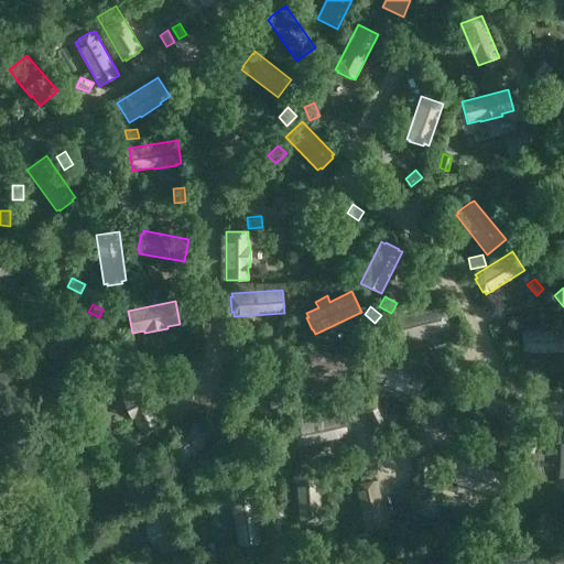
[(399,342),(448,329),(447,325),(448,325),(445,311),(443,311),(442,307),(393,318),(399,342)]
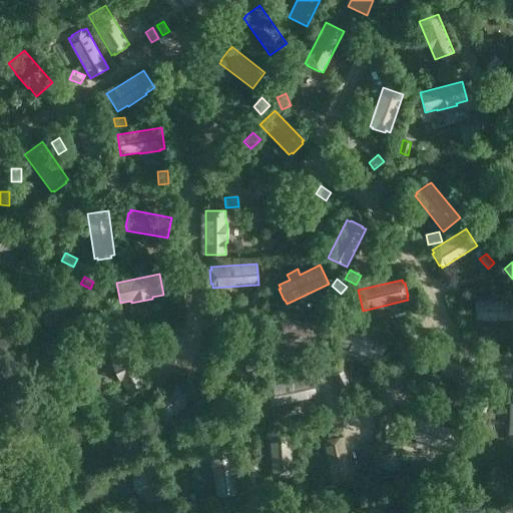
[(263,296),(253,293),(250,304),(260,306),(263,296)]
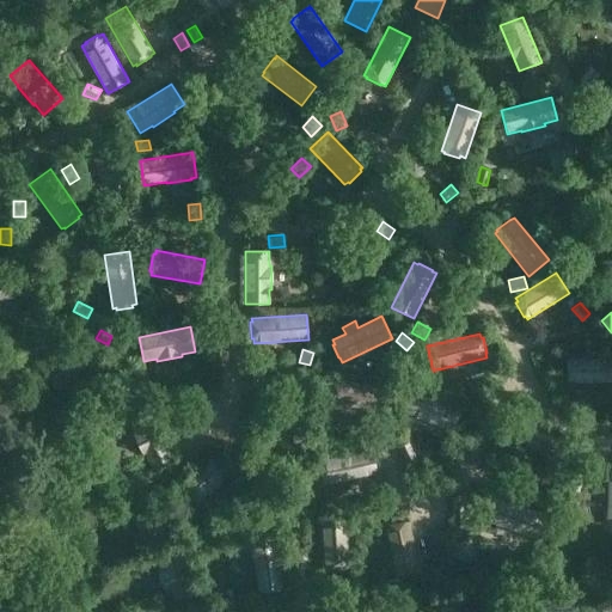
[(567,361),(565,361),(567,378),(568,378),(568,381),(611,380),(611,356),(567,357),(567,361)]
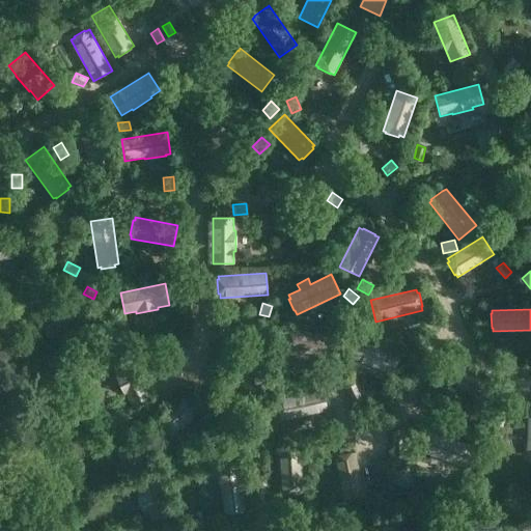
[(131,324),(118,322),(117,331),(130,333),(131,324)]
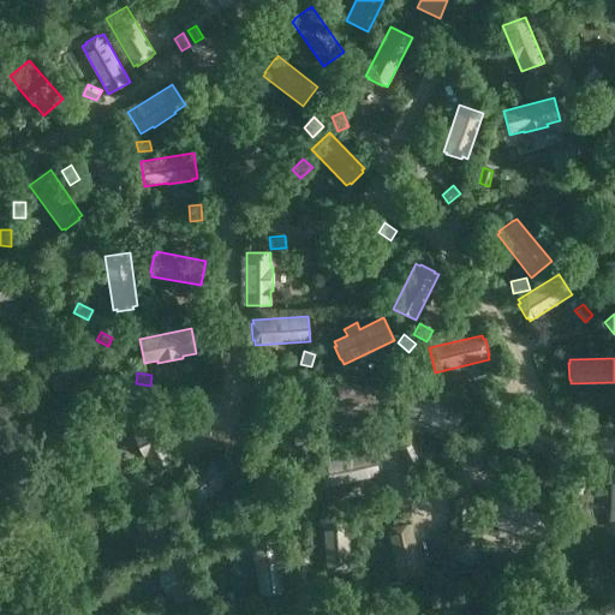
[(389,390),(335,380),(335,383),(334,383),(330,400),(332,400),(332,404),(384,415),(389,390)]
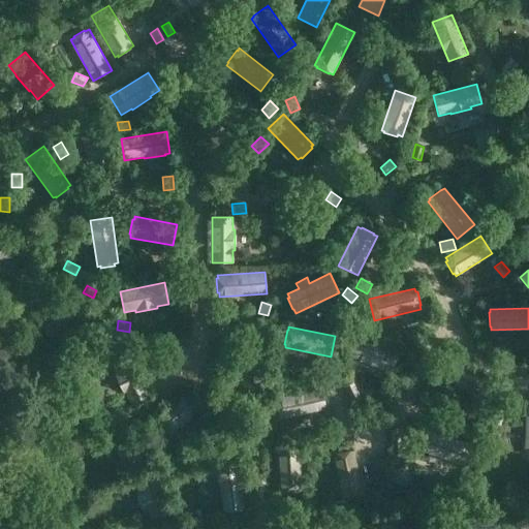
[(421,349),(427,337),(418,333),(412,344),(421,349)]
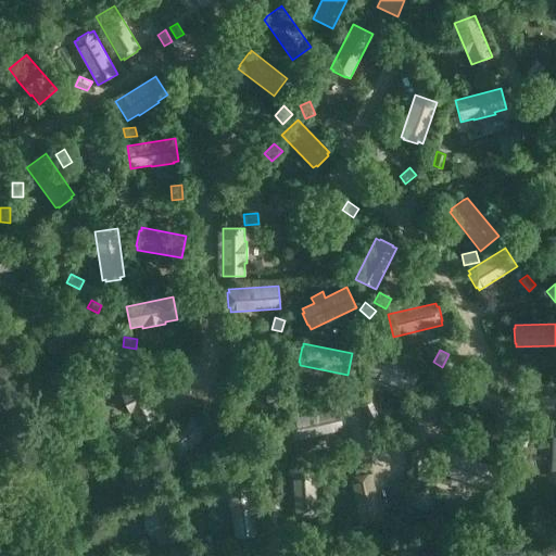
[(117,353),(118,364),(133,363),(130,351),(117,353)]
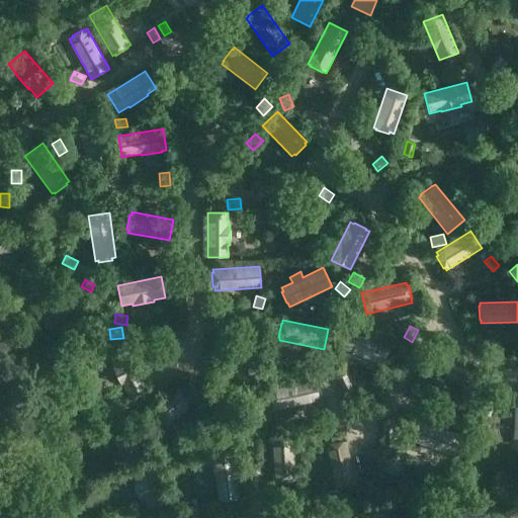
[(390,345),(348,330),(341,349),(382,364),(383,361),(384,362),(390,349),(387,349),(390,345)]
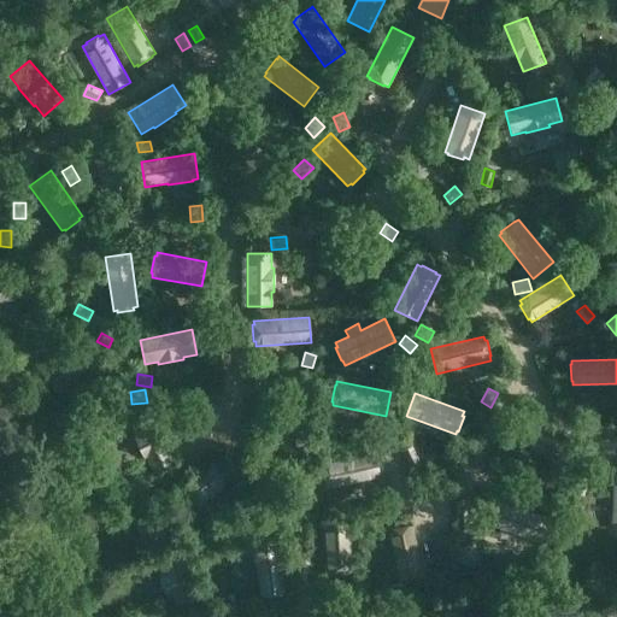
[(152,412),(129,423),(135,436),(133,438),(144,460),(146,459),(152,472),(175,462),(152,412)]
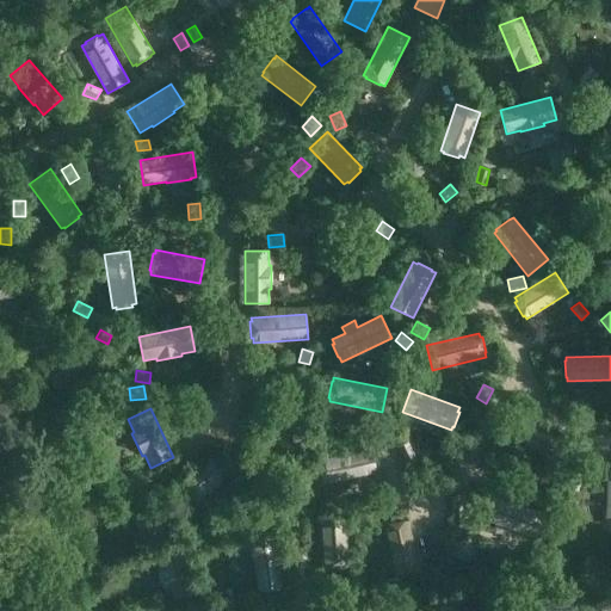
[(553,467),(568,445),(528,412),(513,430),(542,454),(539,456),(553,467)]
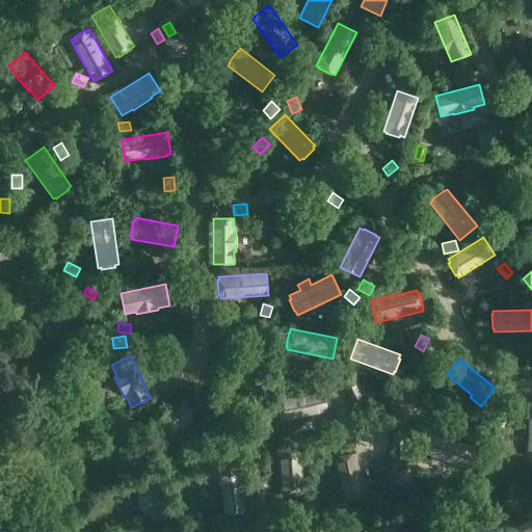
[(324,377),(311,377),(312,388),(325,387),(324,377)]
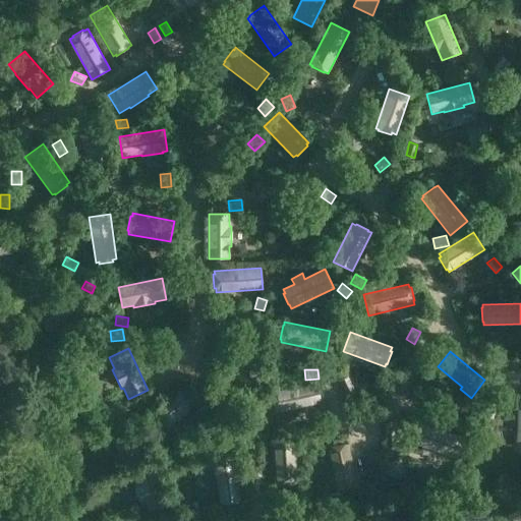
[(347,377),(339,380),(344,393),(352,389),(347,377)]
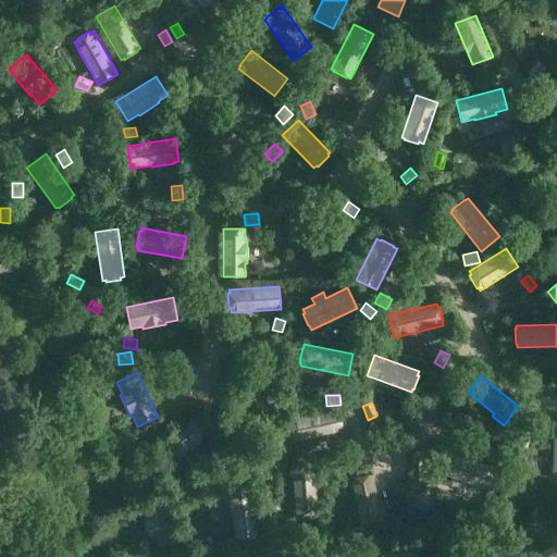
[(295,442),(343,431),(338,409),(289,419),(291,422),(288,423),(292,438),(294,437),(295,442)]
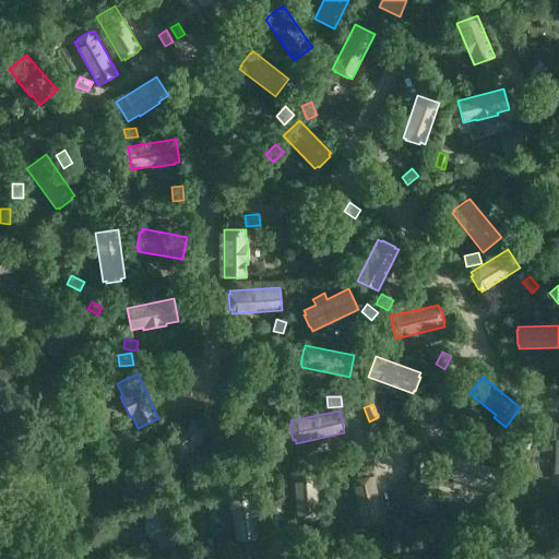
[(188,453),(204,438),(203,437),(213,428),(197,412),(162,444),(178,462),(187,452),(188,453)]
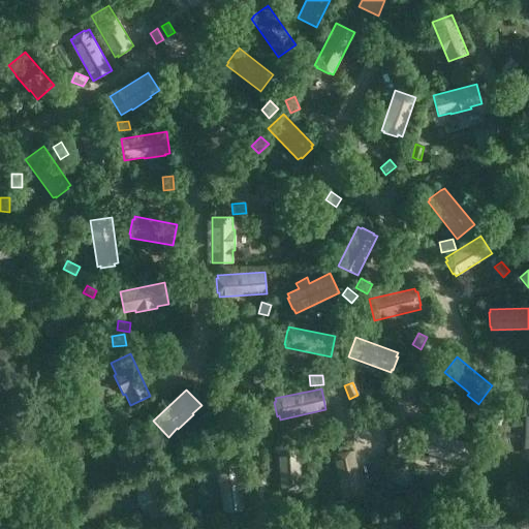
[(504,413),(495,410),(491,422),(500,425),(504,413)]
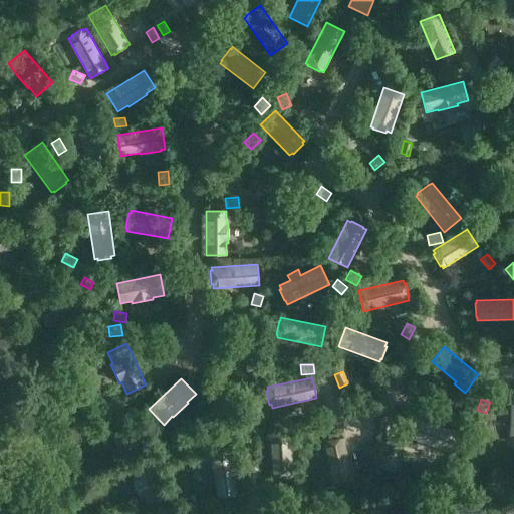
[(409,437),(456,454),(463,435),(416,418),(415,421),(413,420),(408,434),(410,434),(409,437)]
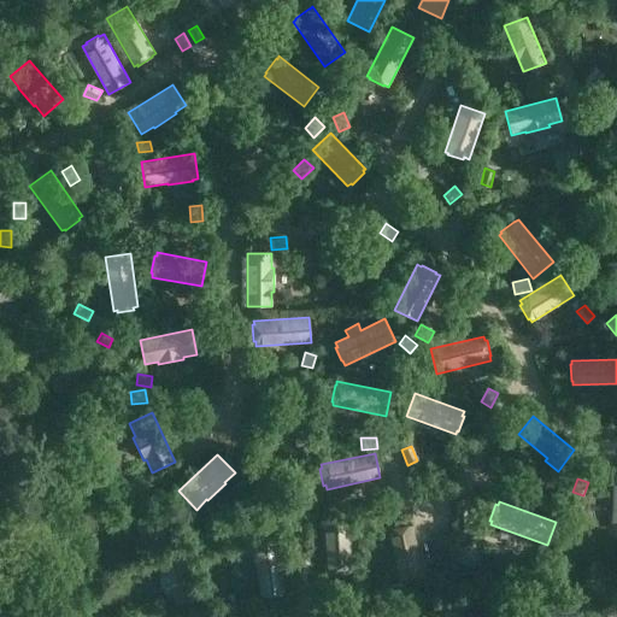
[(323,521),(328,574),(331,573),(331,574),(348,573),(348,571),(352,571),(348,519),(323,521)]
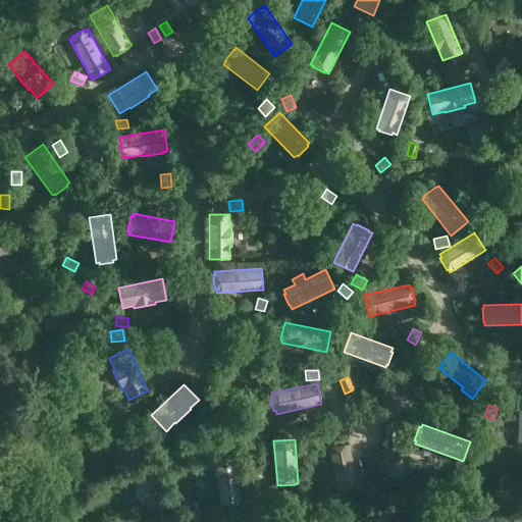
[(331,449),(328,449),(337,490),(358,486),(348,445),(345,445),(345,444),(331,447),(331,449)]
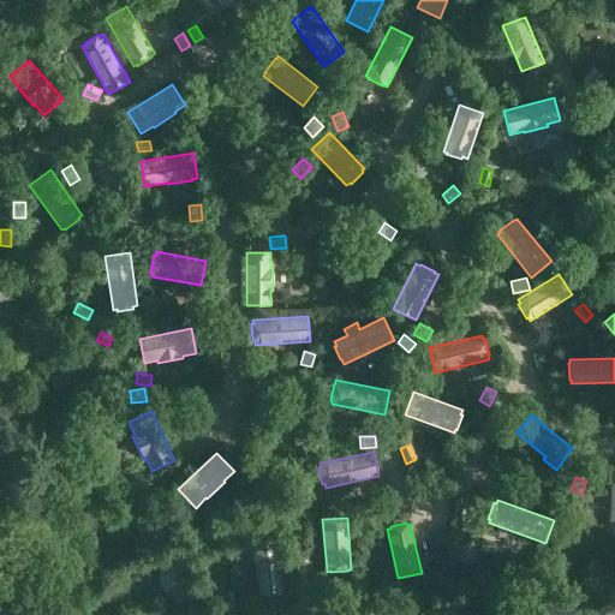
[(284,592),(278,538),(251,542),(252,549),(250,549),(252,560),(254,560),(254,563),(255,563),(260,596),(284,592)]
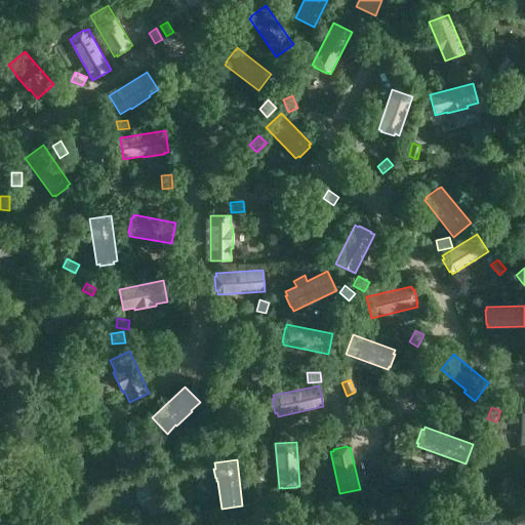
[(171,510),(155,469),(133,477),(137,487),(134,489),(136,494),(135,495),(139,503),(140,503),(143,510),(147,508),(151,518),(171,510)]
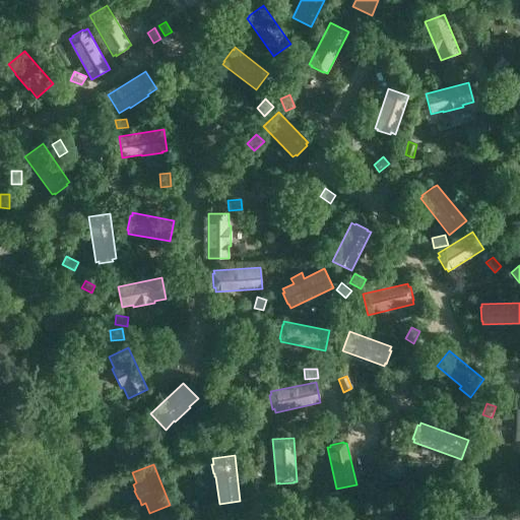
[(470,465),(460,465),(460,477),(470,477),(470,465)]
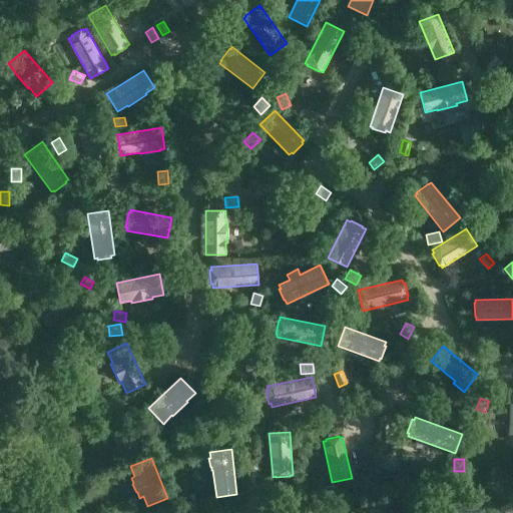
[(336,503),(335,511),(344,511),(344,503),(336,503)]
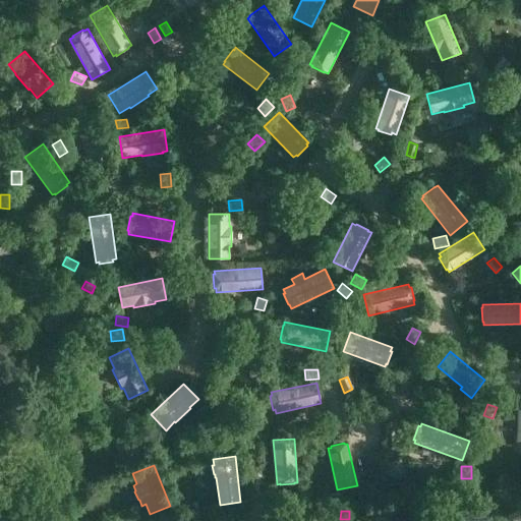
[(371,520),(371,512),(361,514),(362,520),(371,520)]
